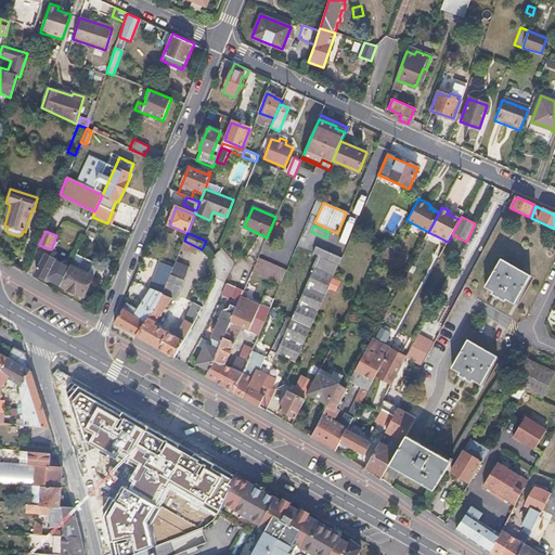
[(197,247),(184,241),(181,248),(195,254),(197,247)]
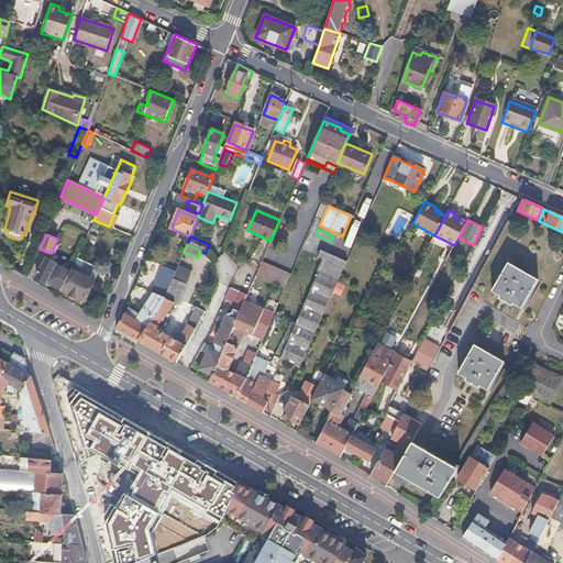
[(316,257),(331,264),(333,258),(318,251),(316,257)]
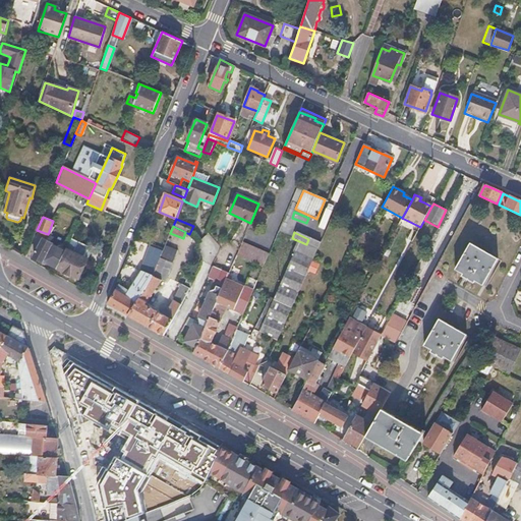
[(35,256),(58,269),(65,251),(53,246),(54,244),(43,238),(35,256)]
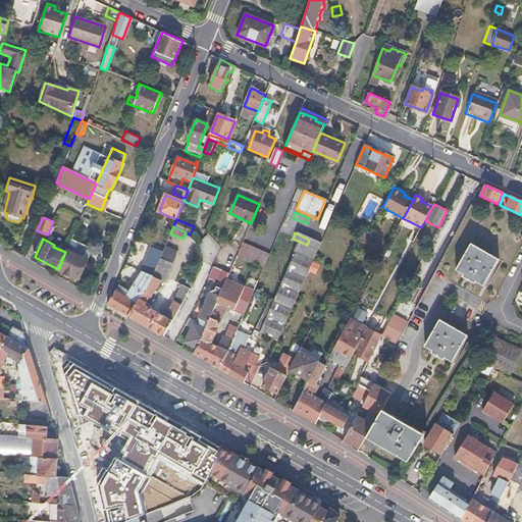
[(319,244),(309,240),(307,245),(298,241),(292,254),(295,255),(274,302),(260,333),(276,341),(319,244)]
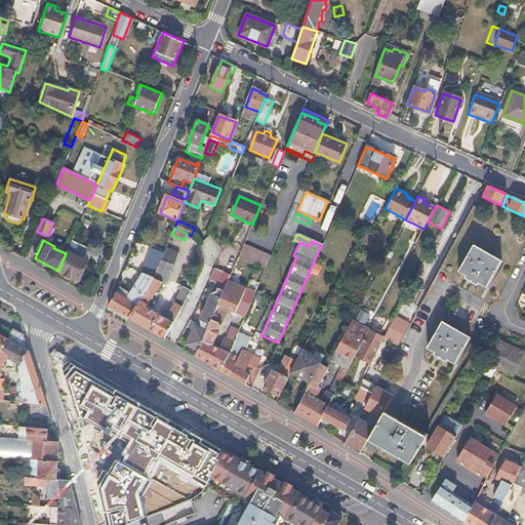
[(272,253),(245,243),(239,257),(266,268),(272,253)]
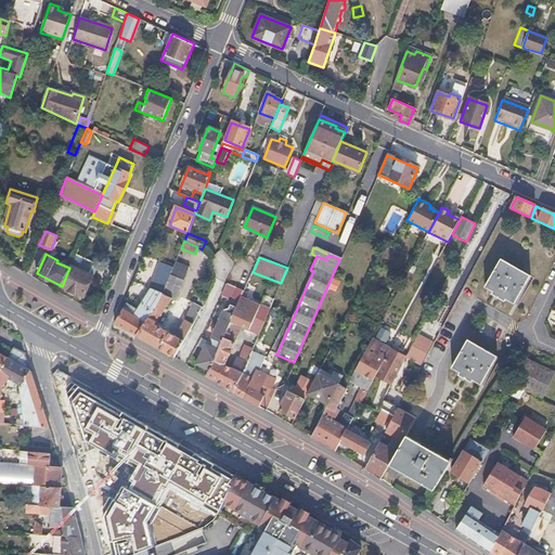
[(69,268),(62,286),(84,296),(97,268),(75,258),(69,268)]
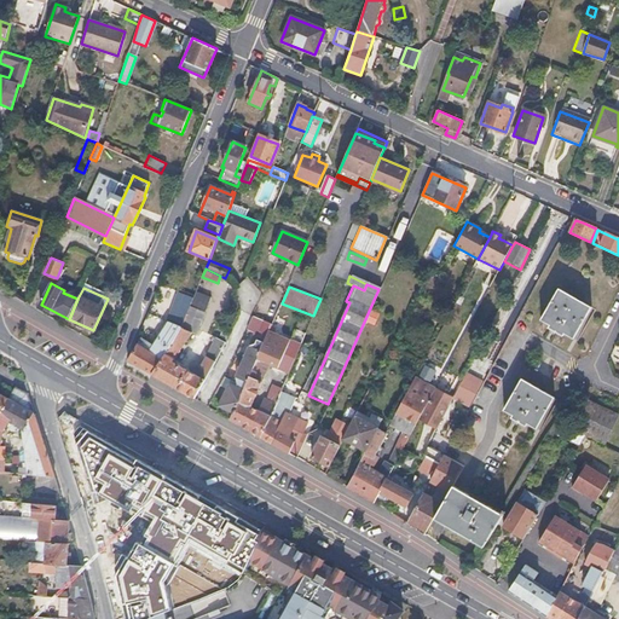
[(183,327),(152,375),(175,388),(194,399),(224,345),(215,340),(196,377),(173,363),(191,334),(195,335),(213,295),(197,289),(194,299),(183,327)]
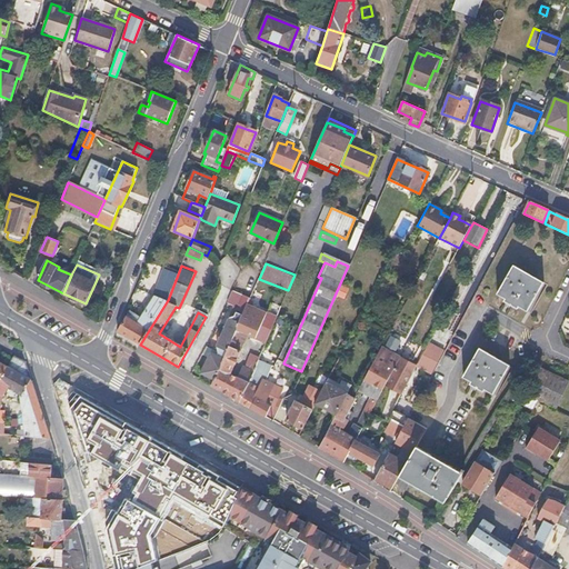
[(543,282),(513,266),(497,293),(506,298),(505,301),(518,309),(519,307),(528,311),(543,282)]
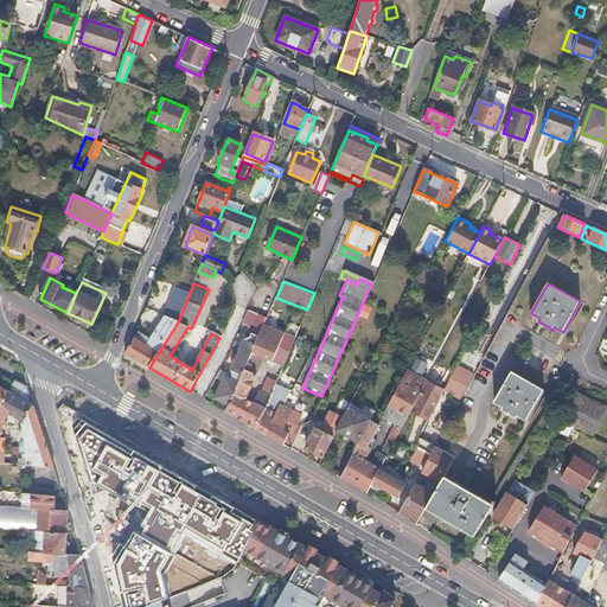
[(179,320),(190,293),(174,287),(163,317),(166,318),(151,342),(140,334),(136,340),(134,340),(126,355),(149,368),(179,320)]
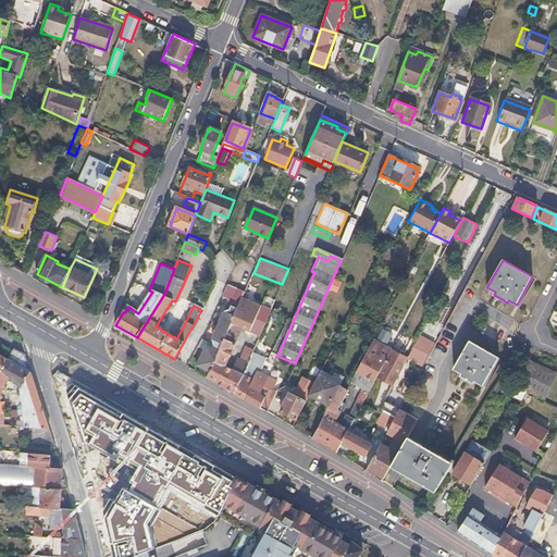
[(230,325),(242,299),(245,292),(232,286),(226,298),(233,301),(230,309),(224,312),(213,338),(215,344),(215,346),(213,349),(207,345),(195,371),(207,378),(225,335),(230,325)]
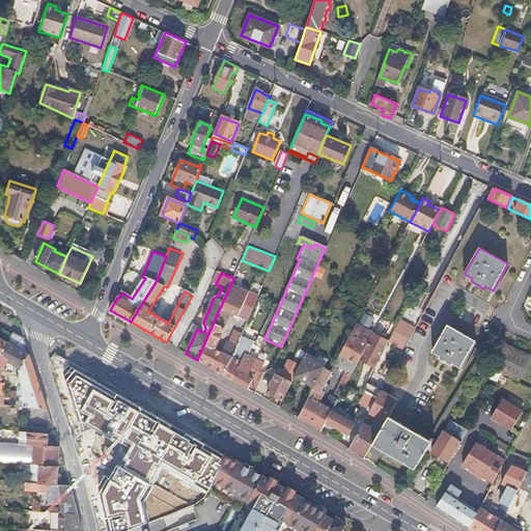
[(230,285),(219,310),(229,314),(247,322),(257,297),(230,285)]
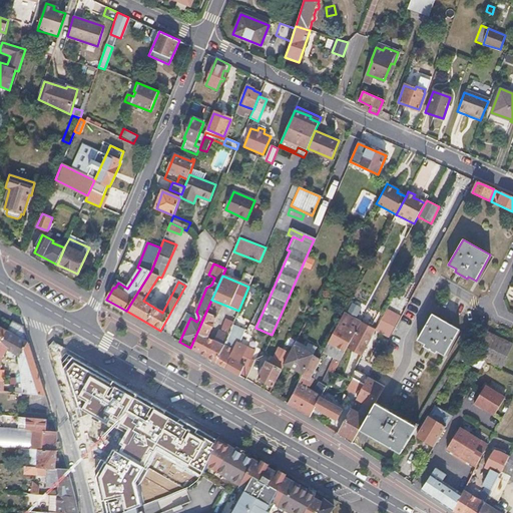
[(249,326),(255,328),(270,297),(265,295),(249,326)]
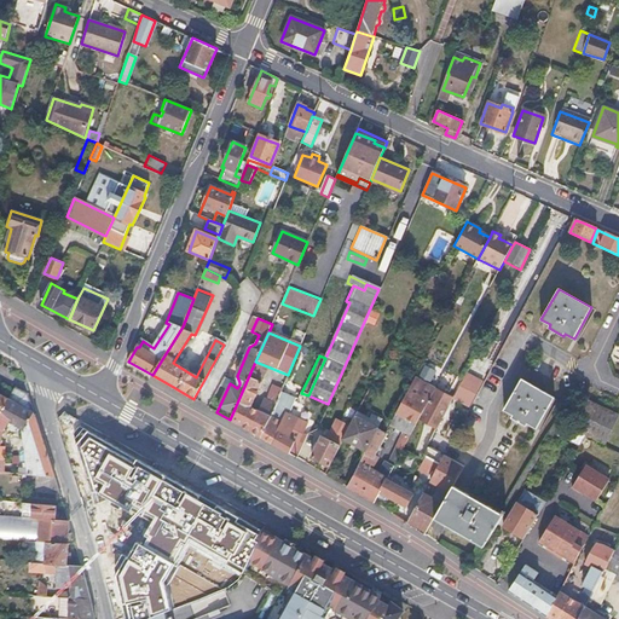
[(253,380),(260,383),(267,366),(255,362),(250,372),(255,375),(253,380)]
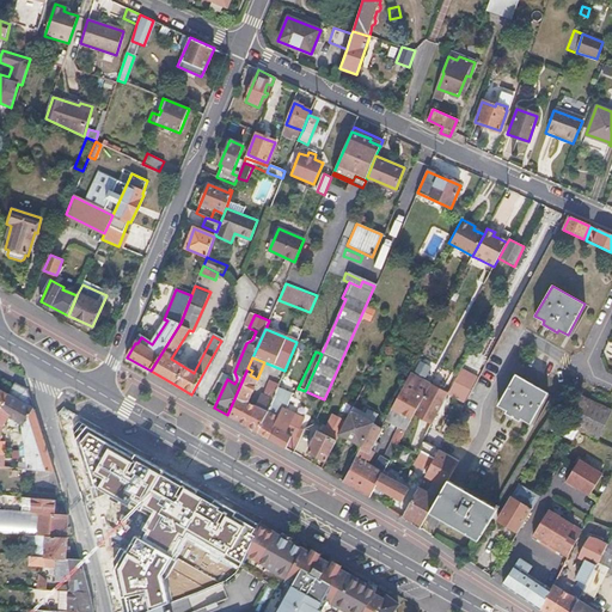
[(461,367),(448,395),(464,403),(478,375),(461,367)]
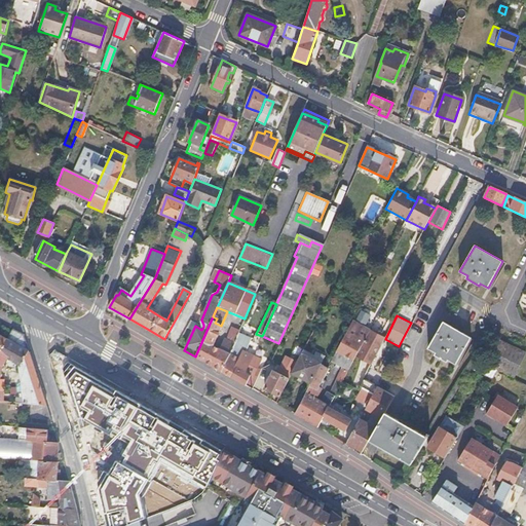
[(213,316),(195,357),(221,372),(237,335),(239,332),(230,329),(225,341),(224,340),(219,351),(212,348),(221,326),(215,323),(217,318),(213,316)]
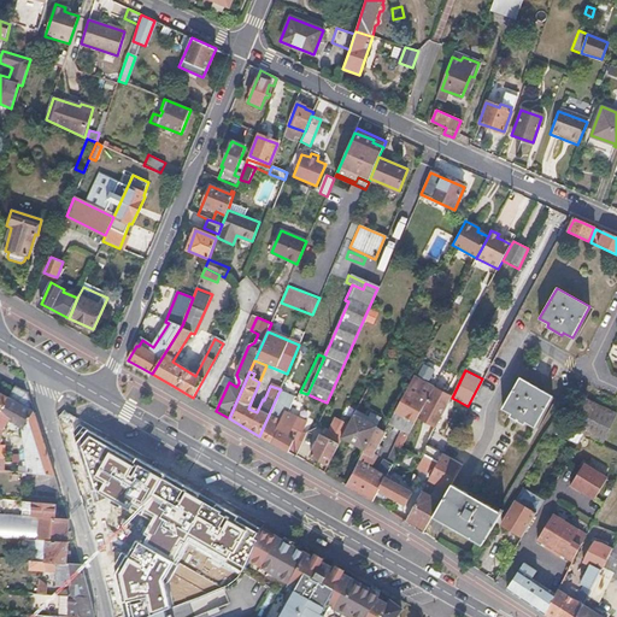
[(415,424),(418,416),(434,387),(413,376),(392,417),(401,422),(403,418),(415,424)]
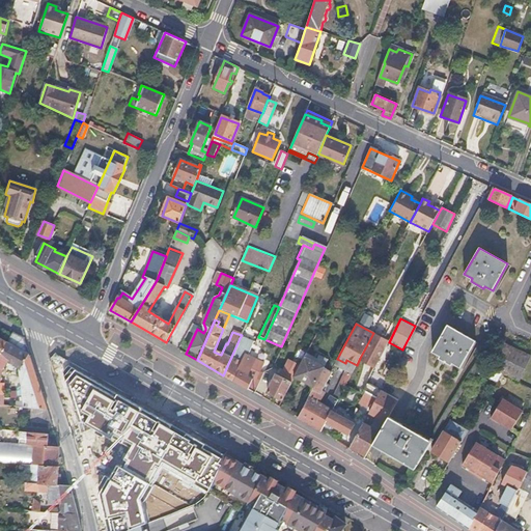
[(476,341),(447,326),(432,353),(440,357),(438,359),(451,366),(452,364),(459,368),(476,341)]
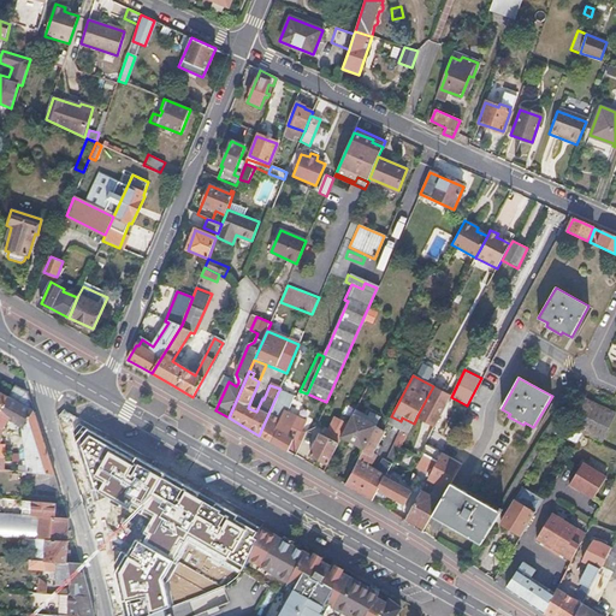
[(36,474),(55,475),(29,394),(19,388),(16,386),(9,398),(0,415),(0,442),(1,432),(7,420),(21,427),(29,473),(36,474)]
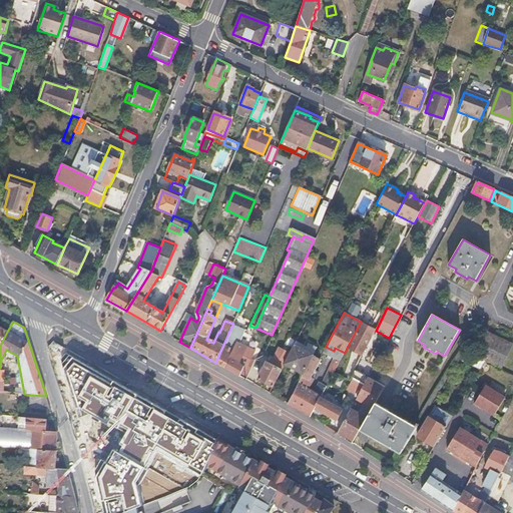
[(363,354),(376,331),(361,322),(348,346),(363,354)]
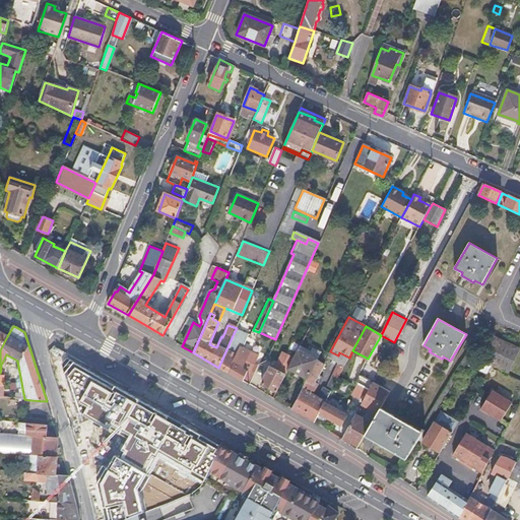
[(235,331),(218,368),(238,379),(246,384),(253,366),(262,370),(266,360),(243,349),(244,345),(241,344),(245,336),(235,331)]
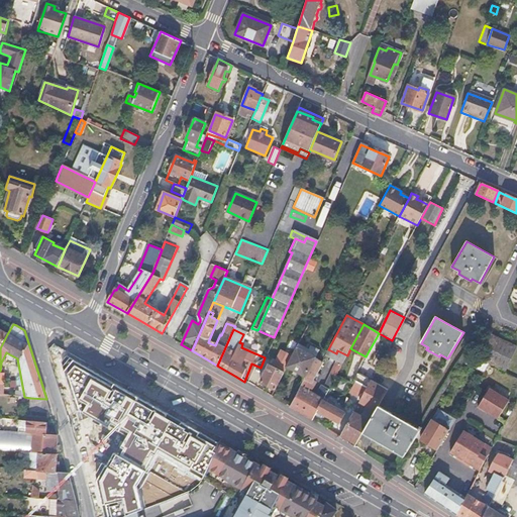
[(489,333),(478,356),(505,370),(516,345),(489,333)]
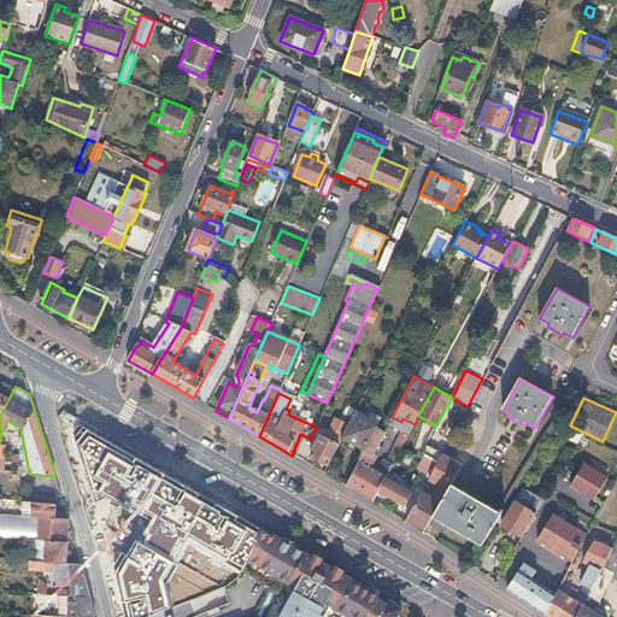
[(80,486),(150,519),(107,588),(116,616),(136,616),(231,581),(264,521),(59,410),(80,486)]
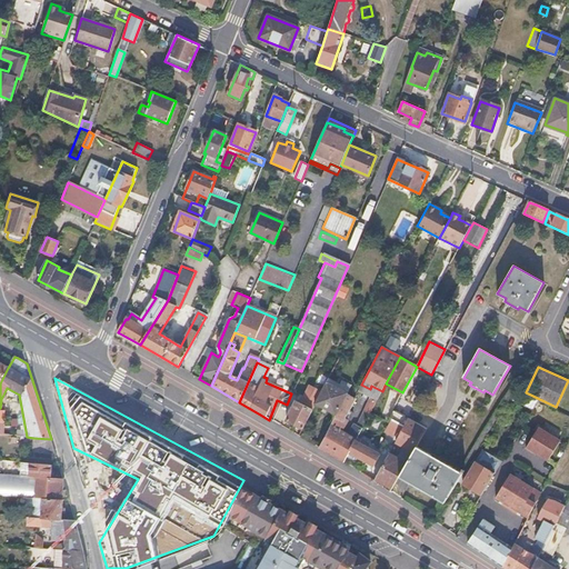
[(327,378),(325,382),(347,393),(349,389),(327,378)]
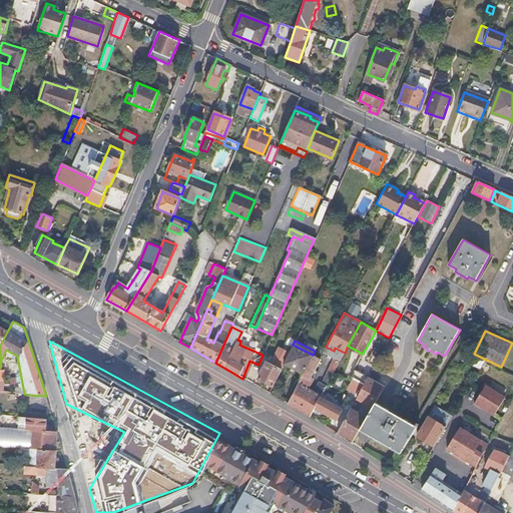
[(304,374),(302,377),(311,381),(315,373),(321,359),(313,355),(293,345),(289,353),(284,365),(304,374)]
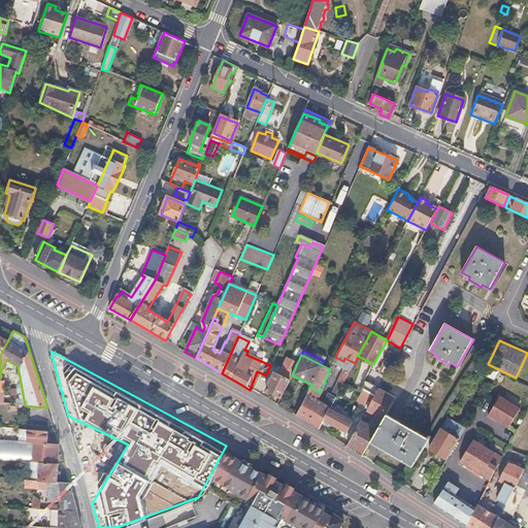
[(265,390),(281,398),(289,381),(292,375),(297,363),(286,358),(277,375),(273,373),(265,390)]
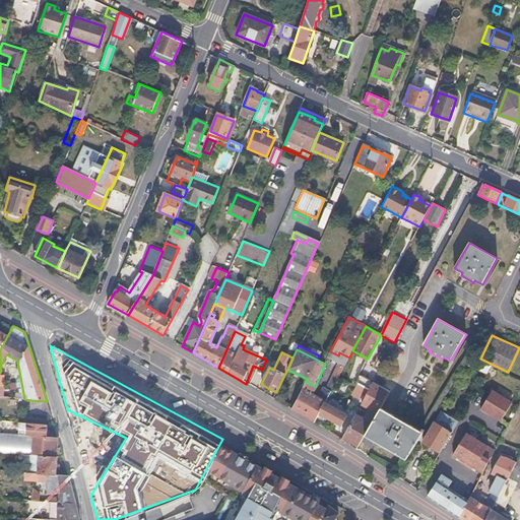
[(471,356),(466,365),(473,369),(478,361),(471,356)]
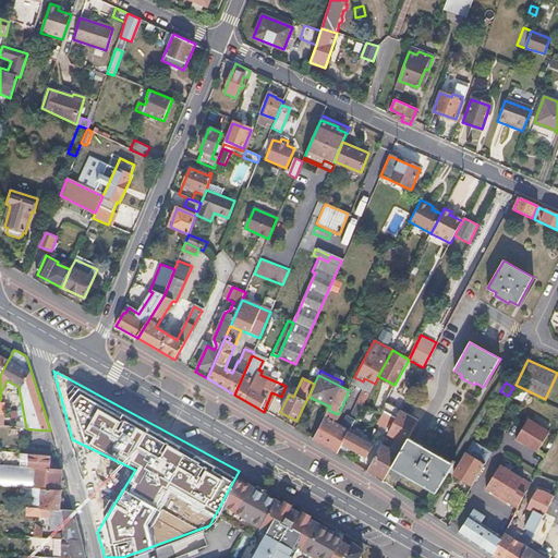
[(342,405),(338,414),(328,410),(313,439),(326,447),(337,453),(342,445),(350,429),(354,421),(365,401),(370,393),(363,390),(348,420),(344,419),(339,428),(334,425),(344,407),(342,405)]
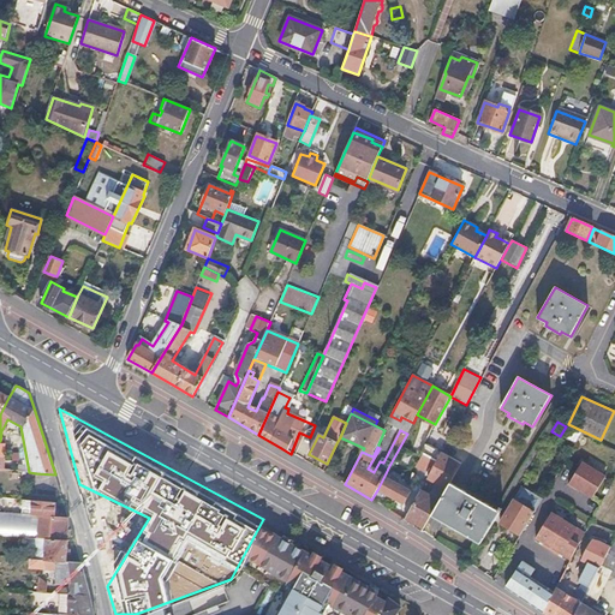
[(446,442),(441,452),(459,463),(464,453),(446,442)]
